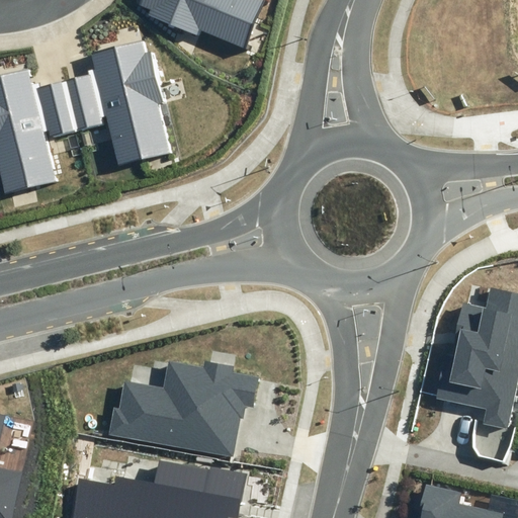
[(137,0),(138,1),(147,5),(147,10),(196,33),(198,29),(246,51),(268,0),(137,0)]
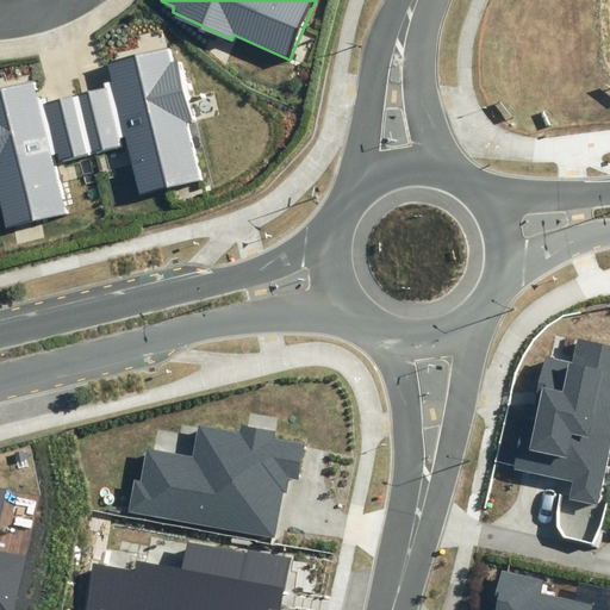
[(111,83),(80,91),(93,148),(128,139),(141,194),(203,180),(190,124),(194,123),(180,62),(173,64),(168,48),(106,62),(111,83)]
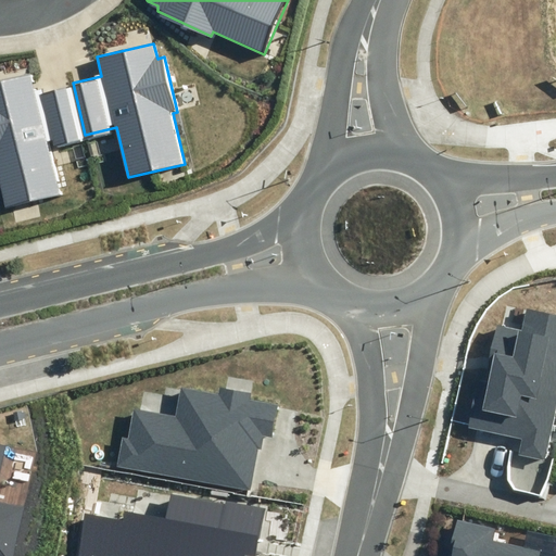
[(85,138),(73,83),(38,90),(35,74),(0,81),(0,193),(4,212),(64,198),(52,146),(85,138)]
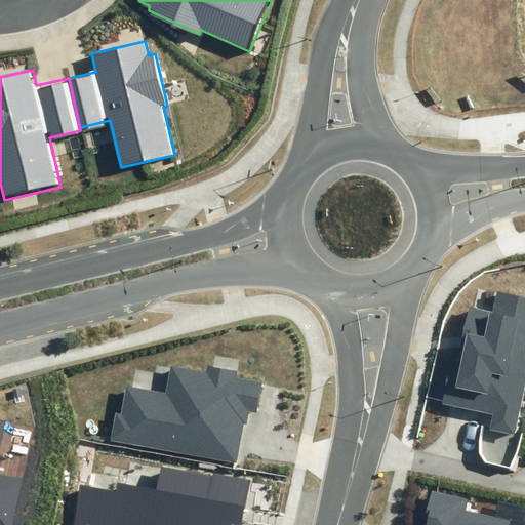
[(491,429),(514,433),(524,379),(524,295),(496,290),(492,311),(469,307),(457,362),(452,361),(444,402),(495,412),(491,429)]
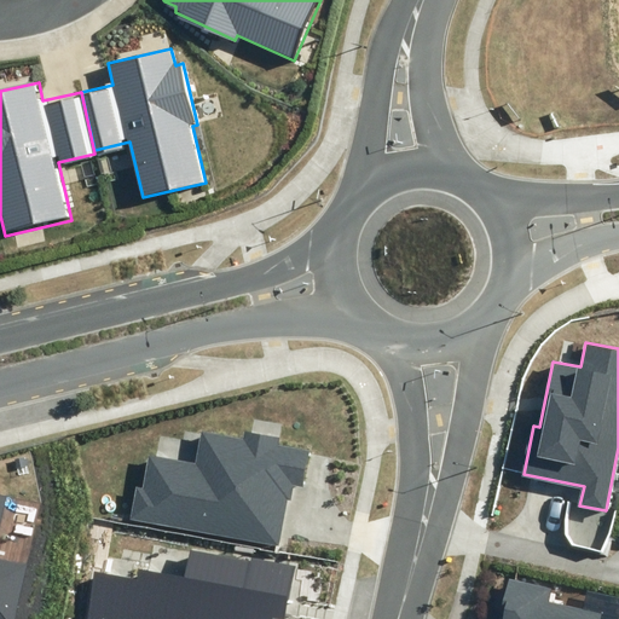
[(131,519),(279,548),(288,501),(293,502),(295,487),(305,490),(312,453),(277,446),(278,439),(247,433),(244,441),(203,433),(196,467),(151,457),(144,490),(137,489),(131,519)]
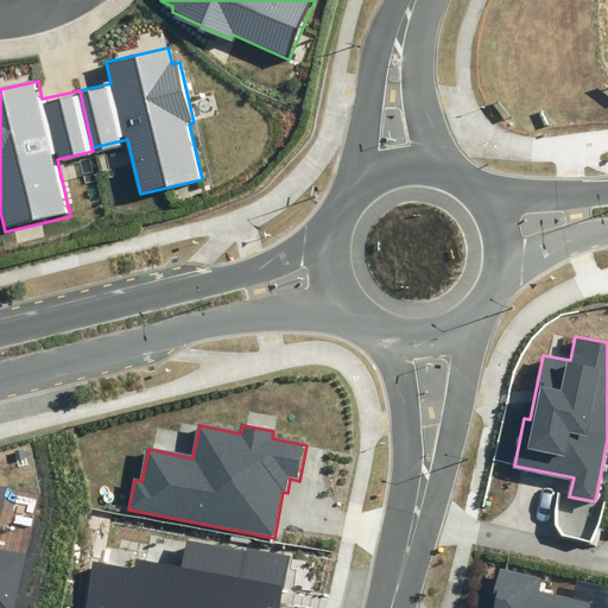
[(0,607),(14,607),(25,556),(0,550),(0,515),(7,487),(0,486),(0,607)]
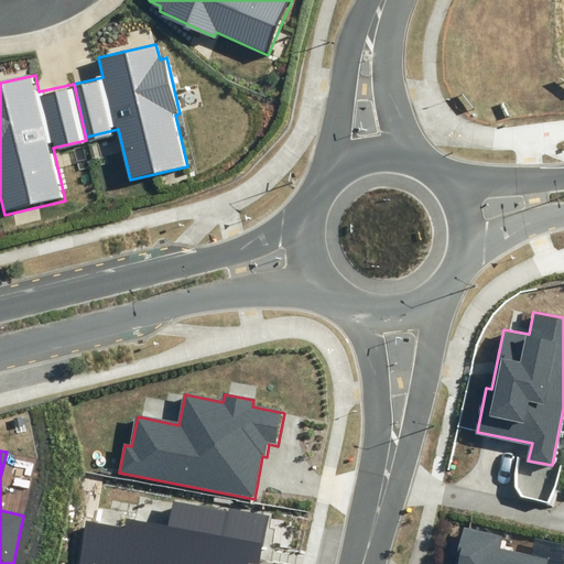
[(87,522),(79,563),(260,563),(270,516),(229,508),(228,511),(173,501),(169,528),(128,521),(127,530),(87,522)]
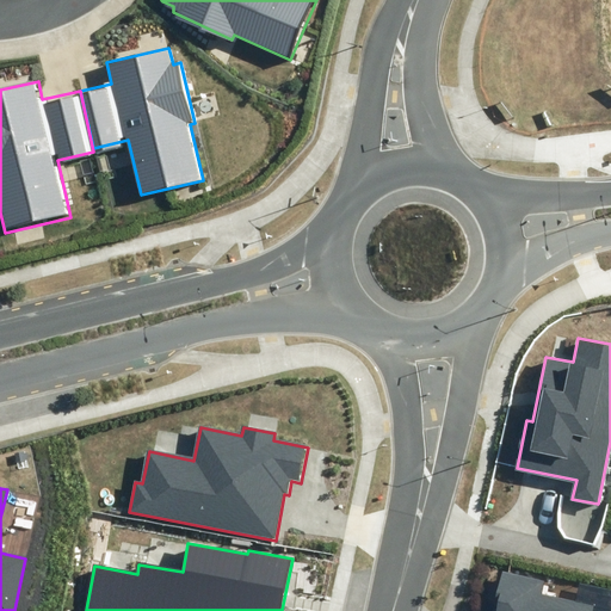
[(547,581),(503,572),(497,599),(500,600),(497,610),(610,610),(610,608),(609,610),(594,610),(596,605),(543,594),(547,581)]
